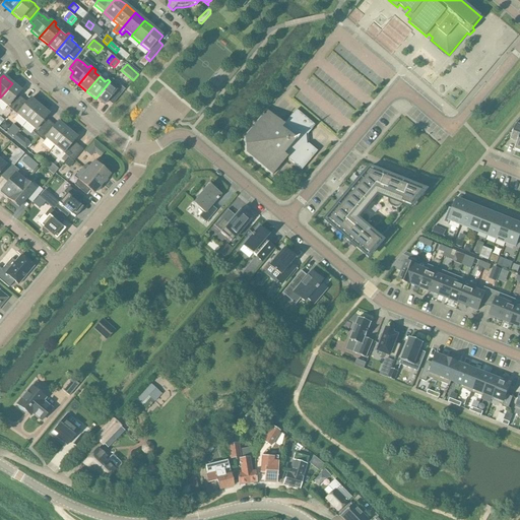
[(112,78),(110,81),(95,99),(104,106),(105,105),(108,101),(113,105),(125,90),(112,78)]
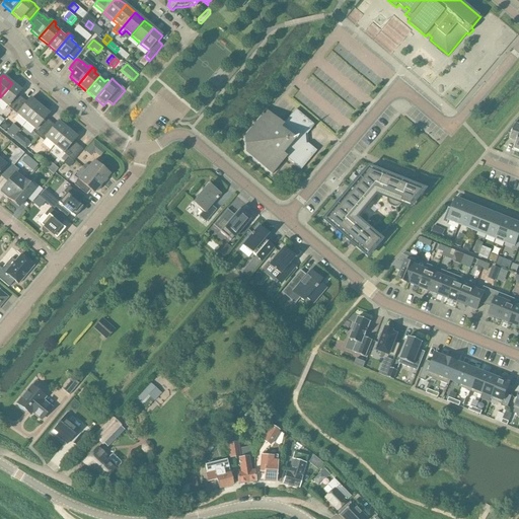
[(12,83),(0,97),(0,101),(7,107),(8,107),(12,112),(22,99),(17,95),(21,90),(12,83)]
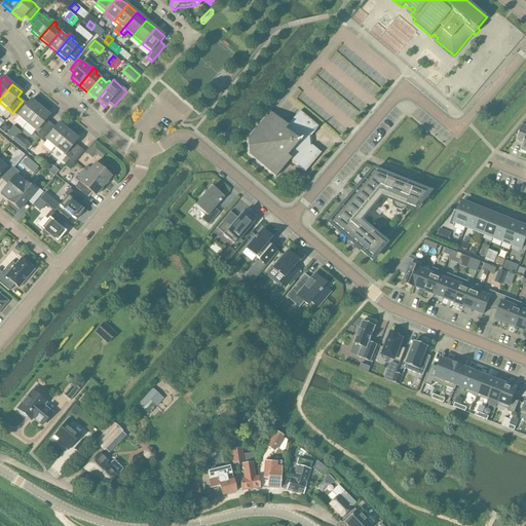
[(27,105),(23,101),(12,113),(17,116),(16,117),(27,124),(40,108),(31,100),(27,105)]
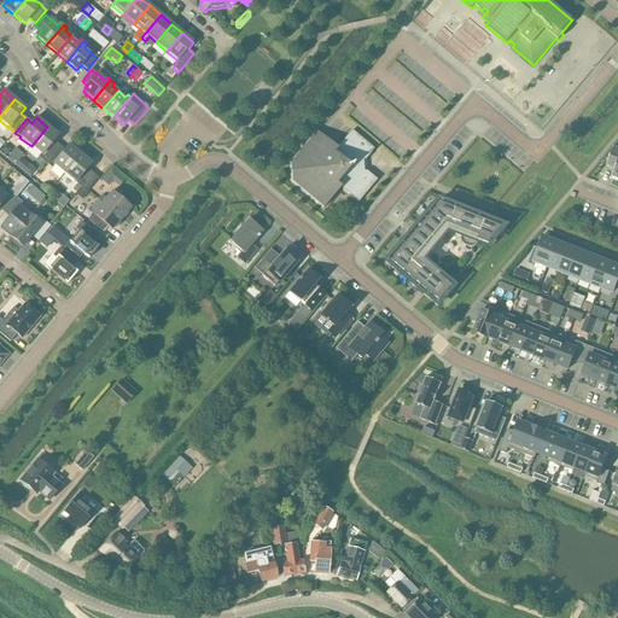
[(46,163),(59,147),(53,143),(59,135),(47,127),(31,146),(41,155),(39,158),(46,163)]
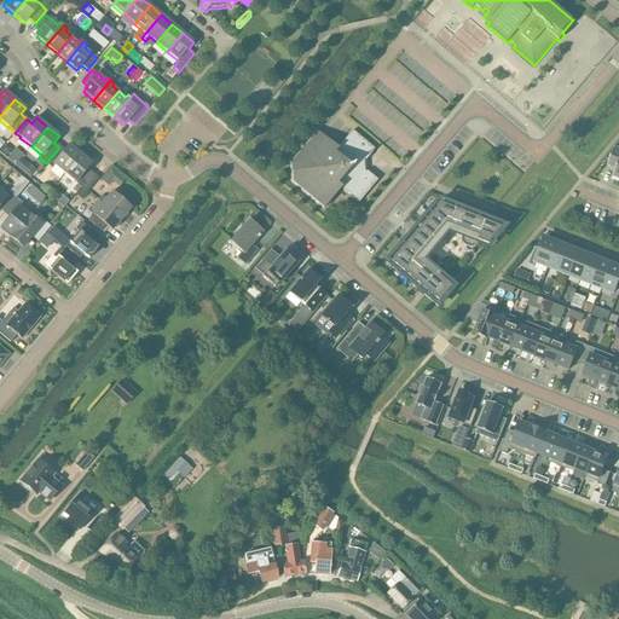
[(375,150),(362,139),(352,131),(337,149),(317,132),(291,163),(293,183),(324,209),(341,189),(359,203),(377,180),(368,172),(365,172),(364,161),(366,161),(375,150)]
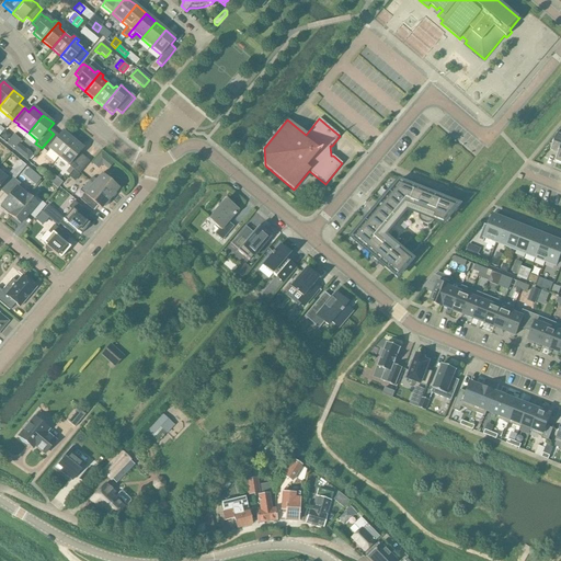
[(6,130),(0,137),(7,141),(11,136),(6,130)]
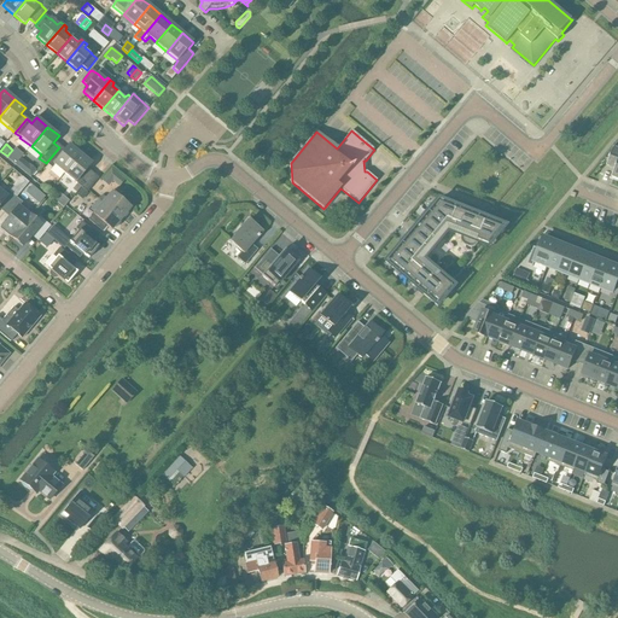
[(64,151),(59,147),(46,163),(52,168),(54,165),(64,174),(81,155),(70,145),(64,151)]
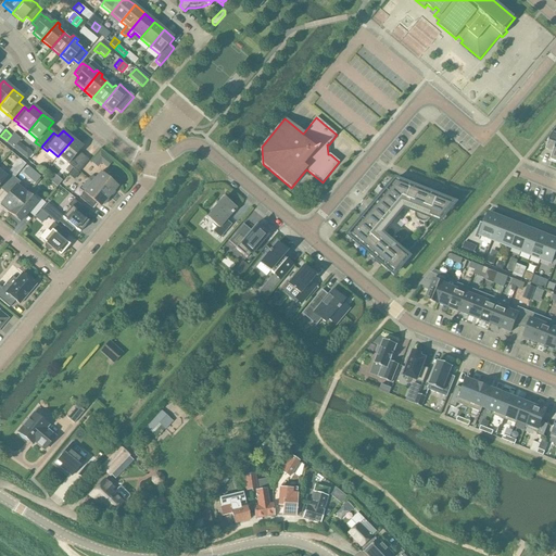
[(555,162),(555,134),(552,133),(545,149),(554,152),(551,160),(555,162)]
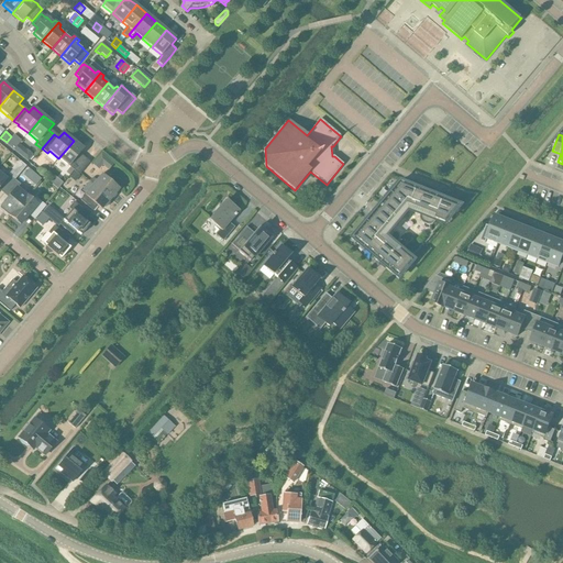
[(74,141),(58,158),(69,167),(69,166),(75,170),(85,158),(79,154),(84,148),(74,141)]
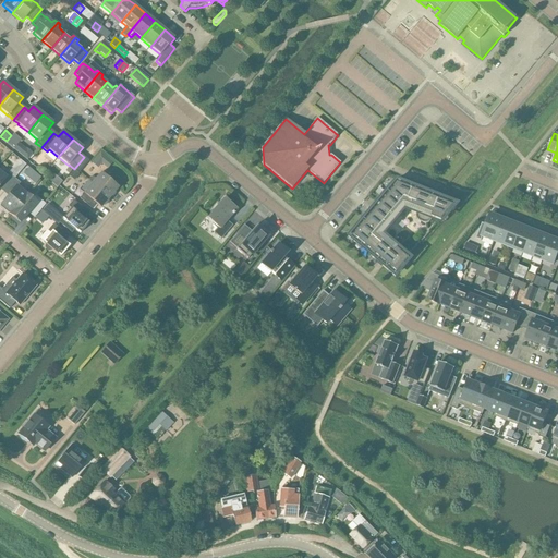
[(100,153),(92,164),(98,169),(101,165),(108,170),(113,164),(100,153)]
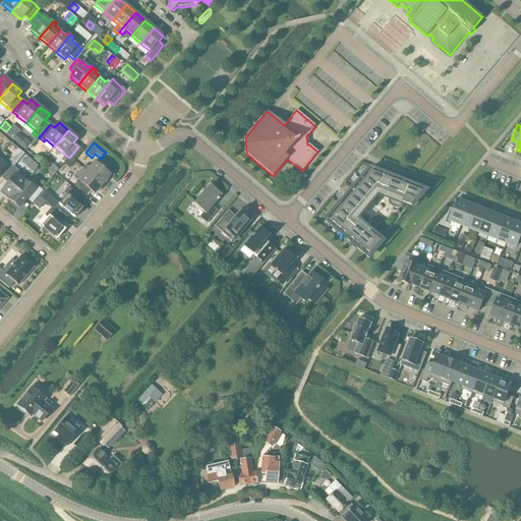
[(82,151),(78,147),(69,158),(73,162),(76,158),(82,151)]
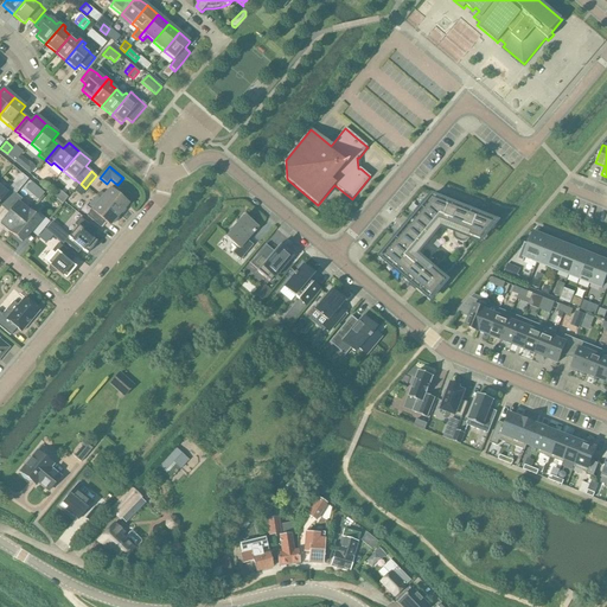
[(0,187),(0,202),(6,206),(20,190),(13,185),(10,190),(6,186),(2,190),(0,187)]
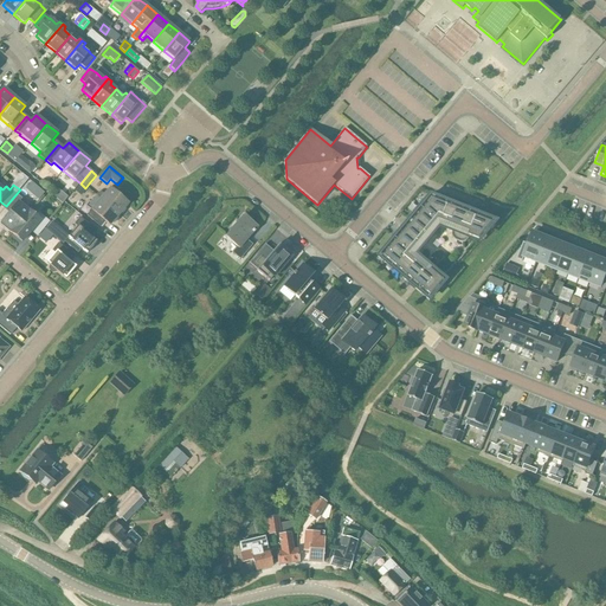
[(75,192),(82,197),(86,191),(81,185),(75,192)]
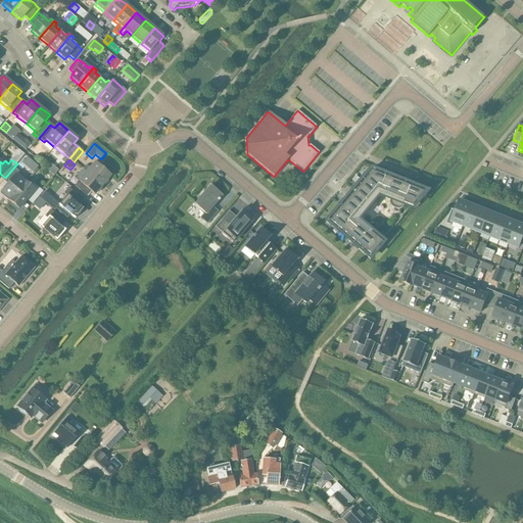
[(86,167),(83,169),(87,172),(103,186),(108,180),(107,179),(110,176),(103,170),(104,168),(104,165),(103,164),(101,163),(98,163),(97,164),(95,162),(90,169),(88,167),(86,167)]
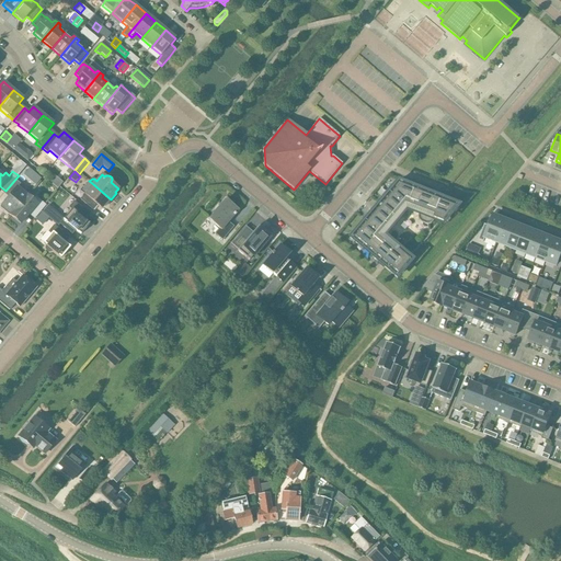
[(19,175),(6,191),(10,195),(1,206),(11,214),(26,196),(21,191),(24,187),(23,186),(26,183),(19,175)]
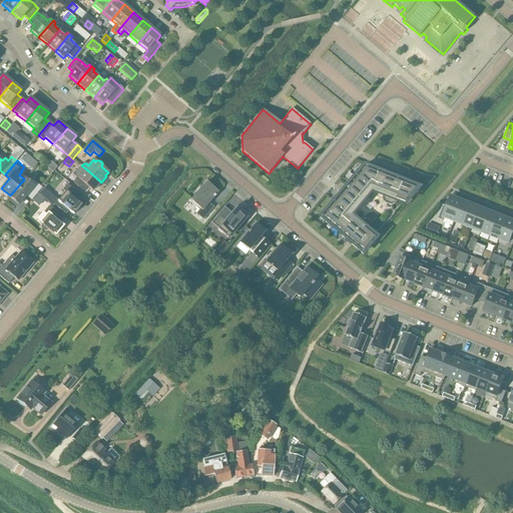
[(364,255),(366,252),(378,237),(353,215),(373,191),(384,195),(383,198),(383,200),(385,202),(387,204),(389,205),(393,205),(396,204),(398,201),(406,204),(422,186),(405,180),(405,181),(400,179),(401,178),(399,177),(398,178),(396,177),(397,176),(366,164),(358,172),(359,173),(358,175),(357,174),(355,176),(356,177),(352,181),(351,180),(344,189),(345,190),(340,196),(339,195),(331,205),(332,205),(327,211),(326,210),(320,217),(335,230),(336,229),(342,234),(341,235),(345,238),(346,237),(347,239),(346,240),(348,241),(349,240),(353,243),(352,245),(364,255)]
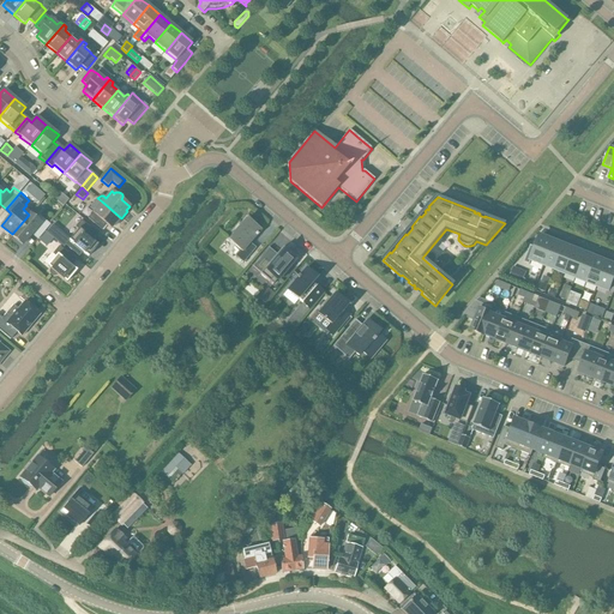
[(121,218),(102,202),(92,212),(92,214),(89,218),(92,222),(102,230),(107,224),(110,228),(114,224),(115,226),(121,218)]
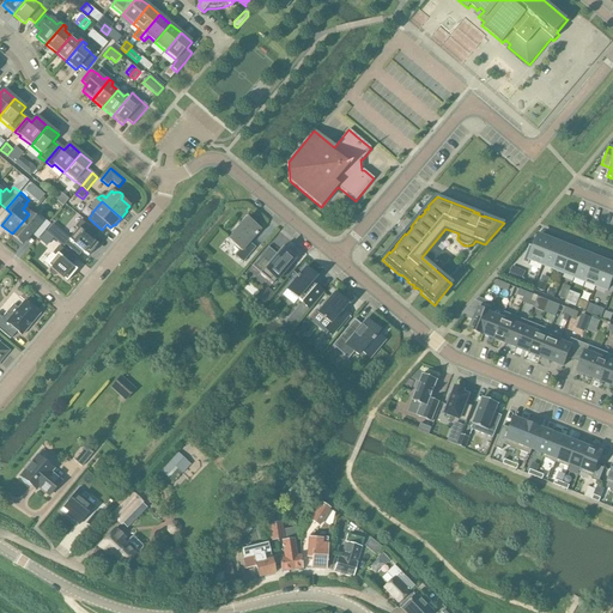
[(29,214),(12,234),(11,235),(23,244),(34,232),(40,237),(49,225),(40,216),(36,220),(29,214)]
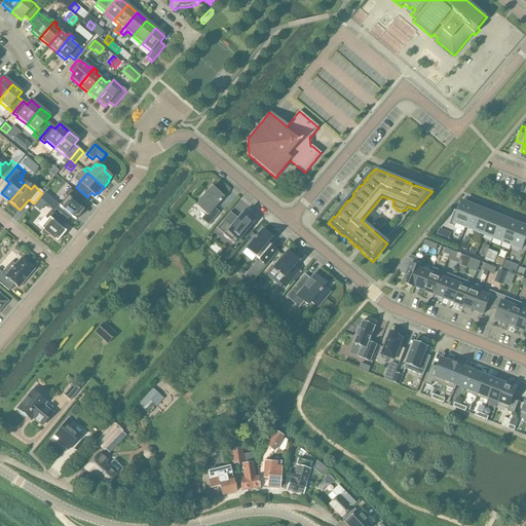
[(223,197),(212,188),(205,194),(199,200),(200,201),(195,207),(205,215),(202,220),(209,225),(219,213),(214,209),(219,202),(220,203),(221,201),(220,200),(223,197)]
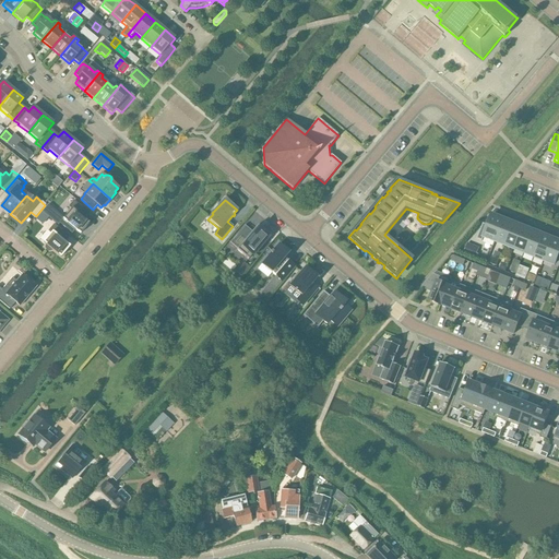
[(88,214),(81,206),(74,201),(69,207),(72,209),(63,219),(66,222),(66,224),(66,225),(67,227),(68,228),(70,228),(72,227),(81,234),(88,224),(84,221),(85,219),(84,218),(88,214)]
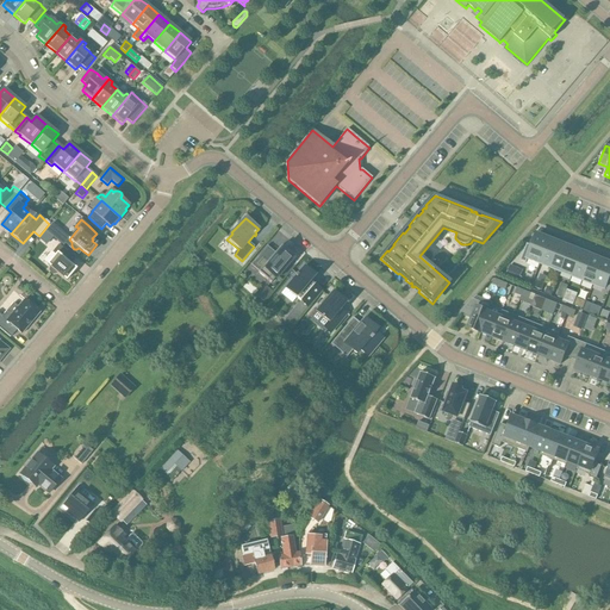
[(44,232),(39,238),(47,244),(51,238),(44,232)]
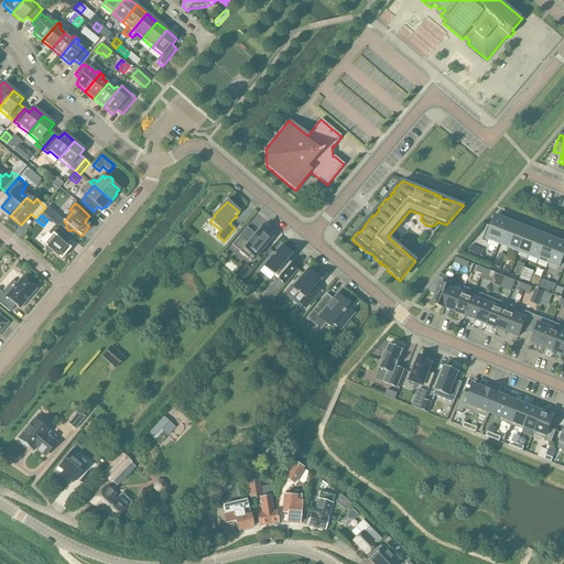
[(508,223),(496,218),(491,228),(487,226),(480,241),(486,243),(488,239),(500,243),(508,223)]
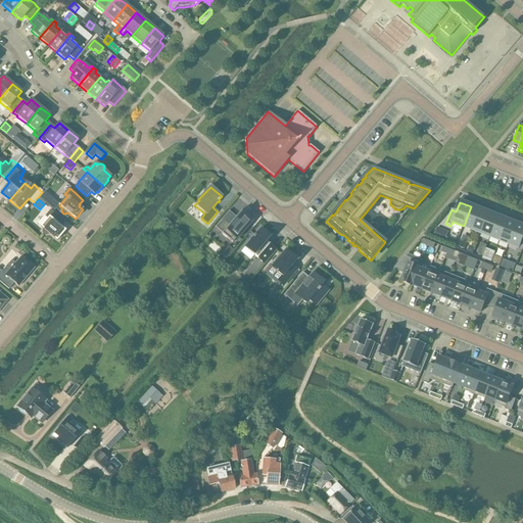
[(480,210),(471,206),(464,226),(472,229),(480,210)]
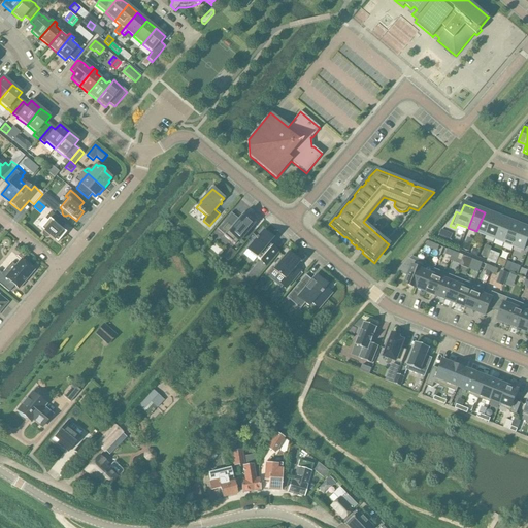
[(47,237),(50,236),(58,243),(65,234),(61,231),(62,230),(61,229),(65,224),(52,212),(46,218),(48,220),(41,229),(43,231),(42,233),(43,235),(44,237),(45,237),(47,237)]
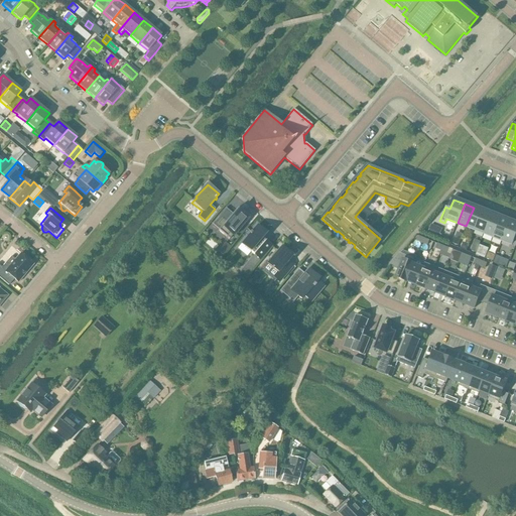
[(474,208),(466,226),(475,230),(483,211),(474,208)]
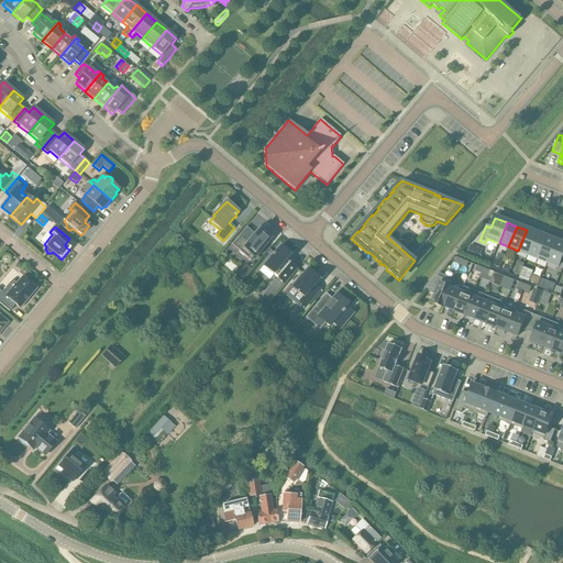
[(236,240),(232,245),(239,251),(239,252),(244,257),(250,262),(258,253),(260,254),(260,255),(261,255),(268,245),(267,245),(265,244),(271,238),(258,228),(253,234),(246,229),(245,229),(236,240)]
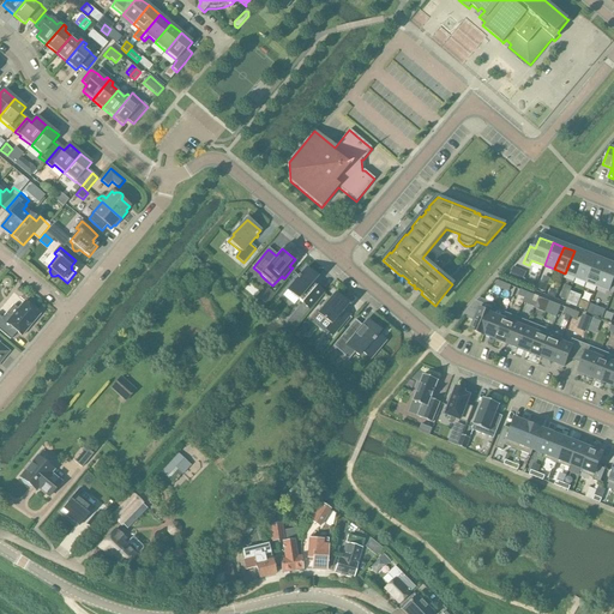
[(585,256),(575,251),(565,274),(576,277),(585,256)]
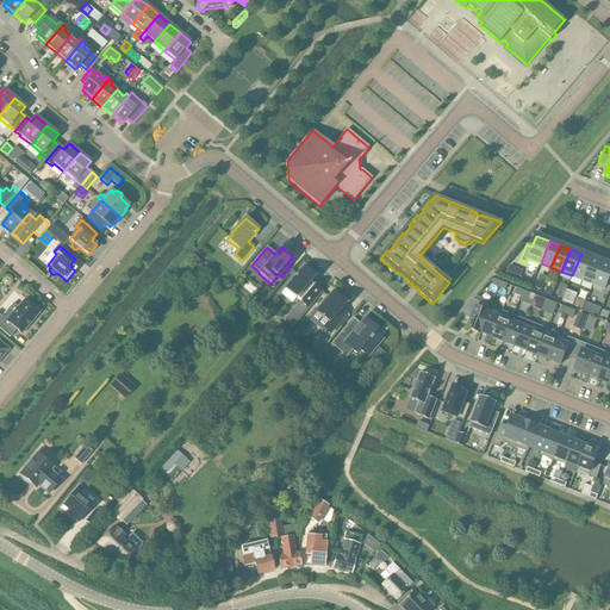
[(582,254),(572,275),(583,280),(591,257),(582,254)]
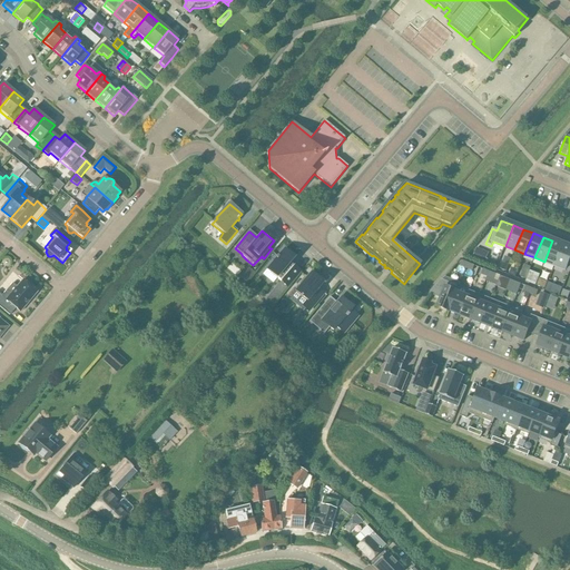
[(562,245),(552,241),(544,262),(554,265),(562,245)]
